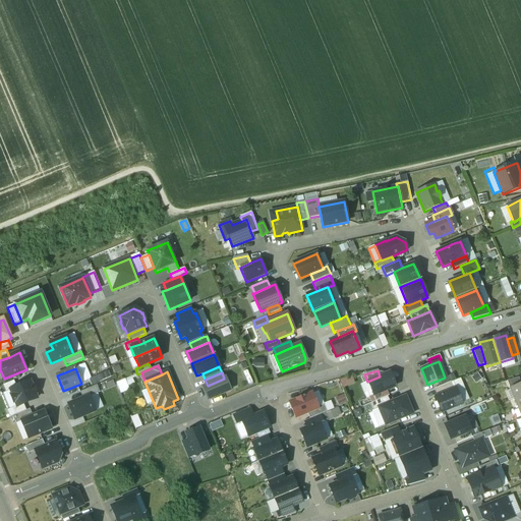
[(380,377),(367,382),(373,396),(395,387),(390,372),(380,377)]
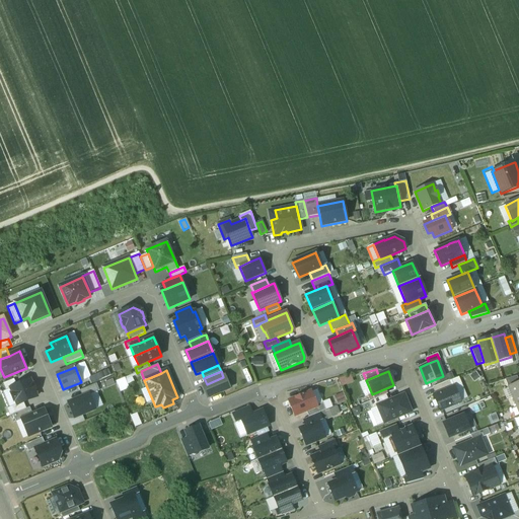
[(202,386),(207,398),(230,389),(225,376),(223,377),(207,384),(202,386)]
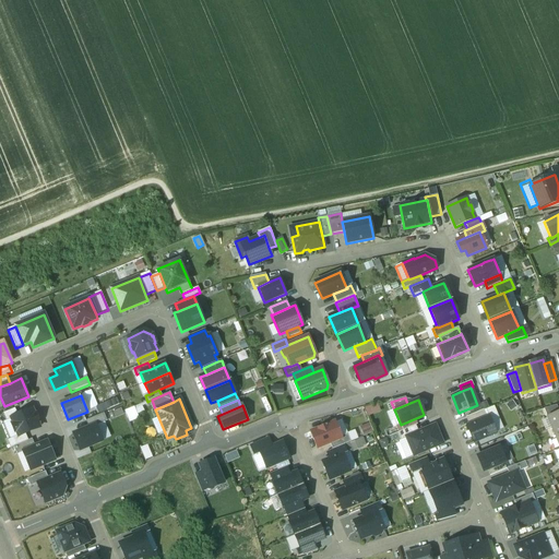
[(378,405),(365,408),(367,416),(380,413),(378,405)]
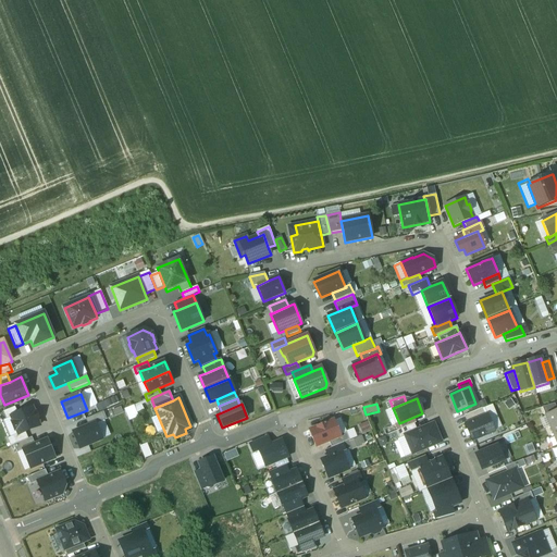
[(554,404),(542,408),(545,417),(556,411),(554,404)]
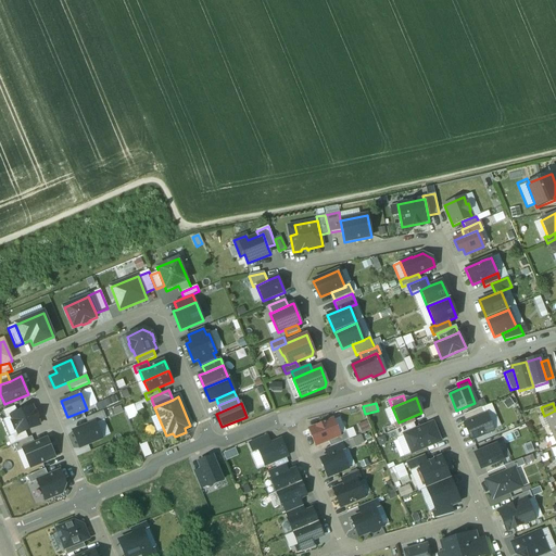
[(15,406),(3,412),(7,419),(12,417),(11,416),(17,414),(15,406)]
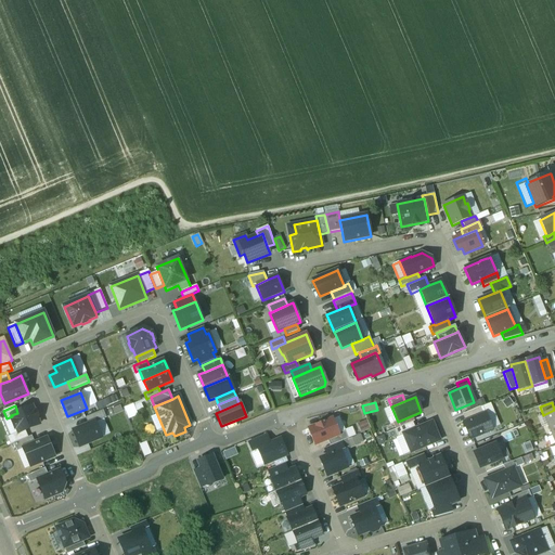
[(16,428),(18,434),(25,431),(39,425),(37,420),(39,420),(36,411),(34,412),(31,407),(17,413),(11,415),(12,416),(13,421),(12,421),(16,429),(16,428)]
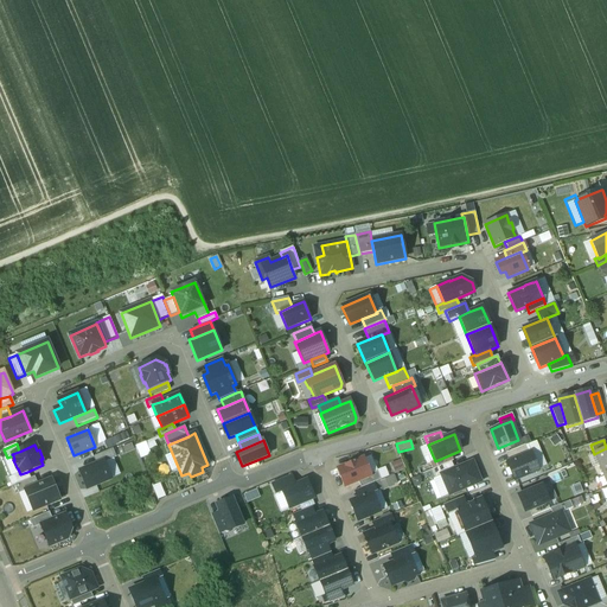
[(525,446),(505,454),(509,462),(529,454),(525,446)]
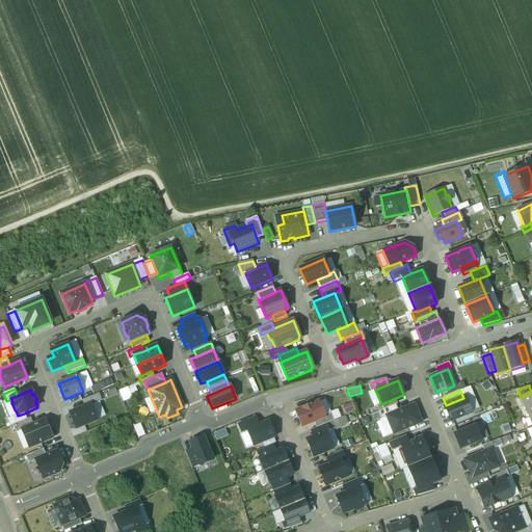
[(531,392),(531,393),(521,398),(525,407),(531,404),(531,392)]
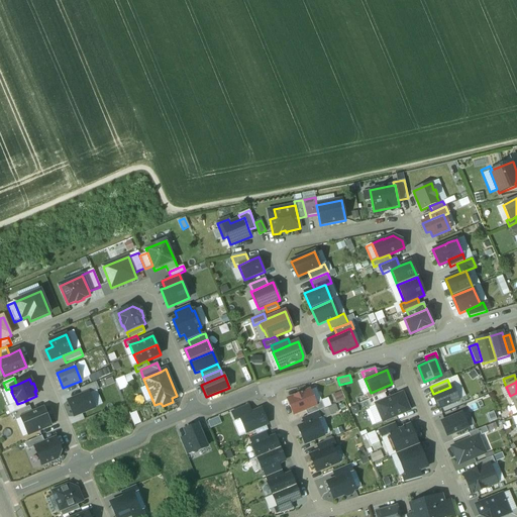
[(99,389),(96,383),(79,389),(82,396),(88,393),(89,394),(99,389)]
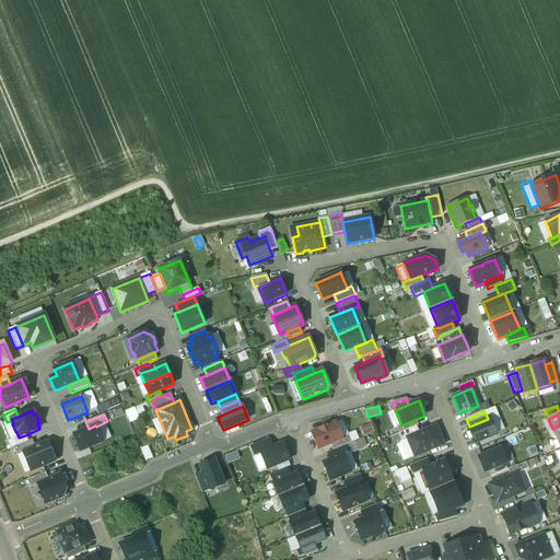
[(469,427),(467,427),(475,443),(497,434),(489,418),(488,419),(469,427)]
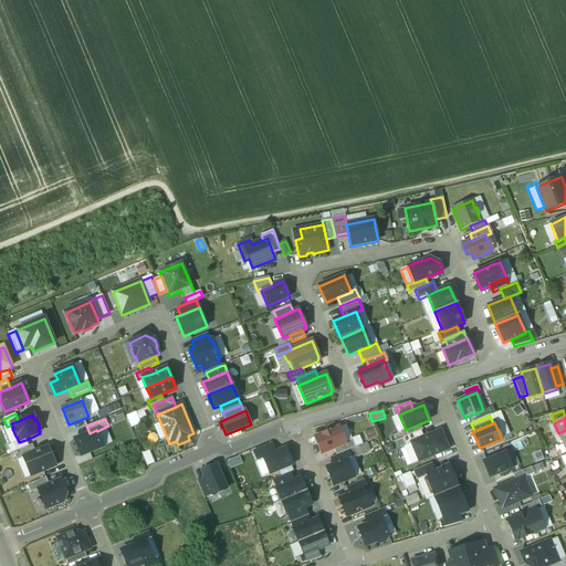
[(419,425),(401,432),(404,438),(421,430),(419,425)]
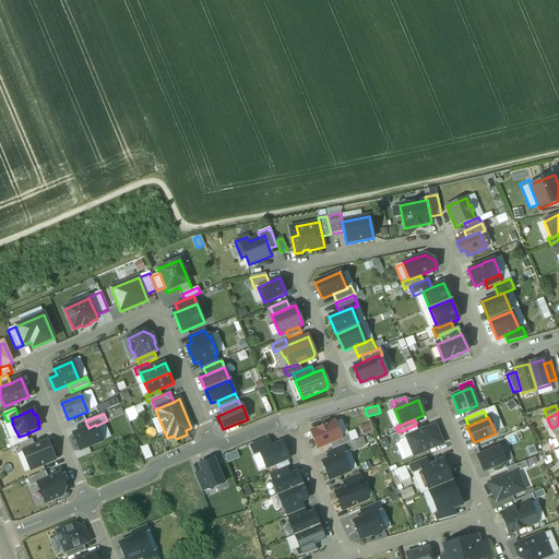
[(334,423),(311,432),(318,448),(330,443),(341,439),(334,423)]
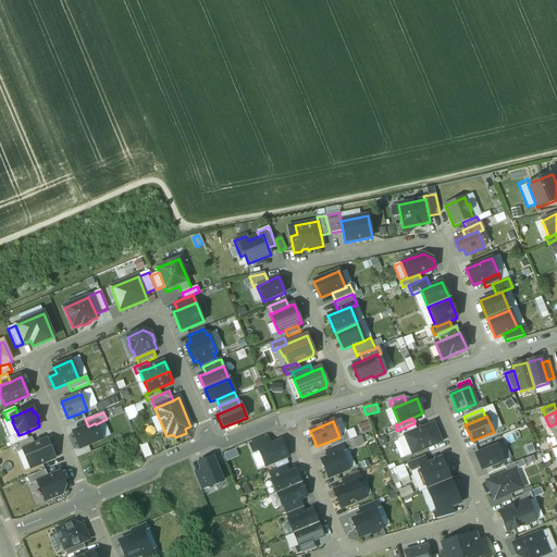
[(371,431),(367,422),(358,425),(362,435),(371,431)]
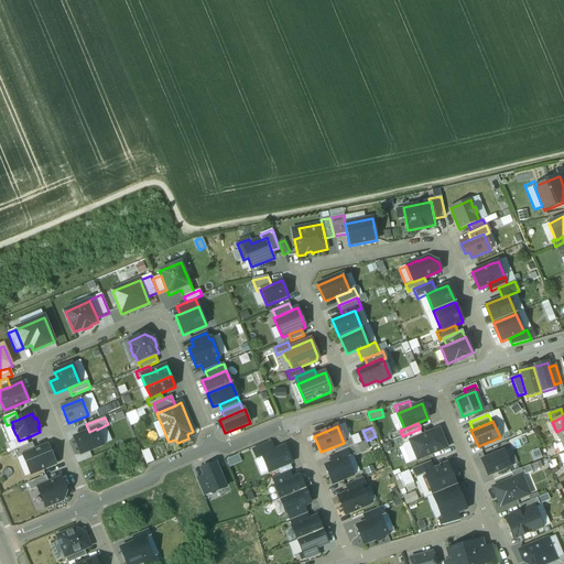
[(74,438),(82,455),(104,445),(97,430),(96,429),(89,432),(74,438)]
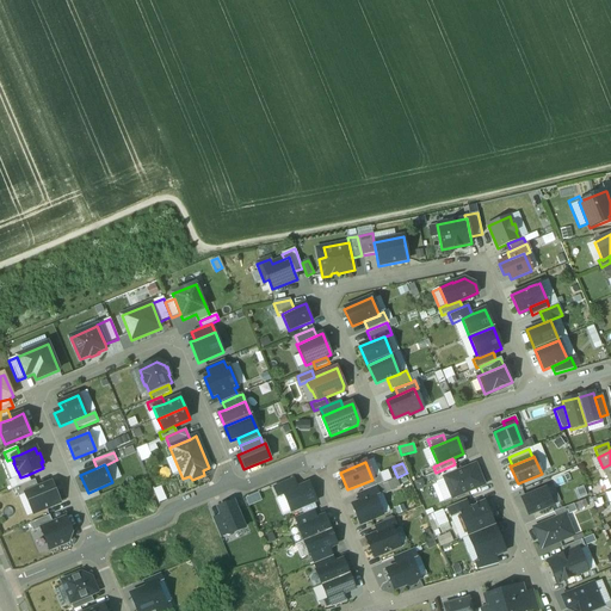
[(454,466),(434,474),(438,482),(444,479),(457,473),(454,466)]
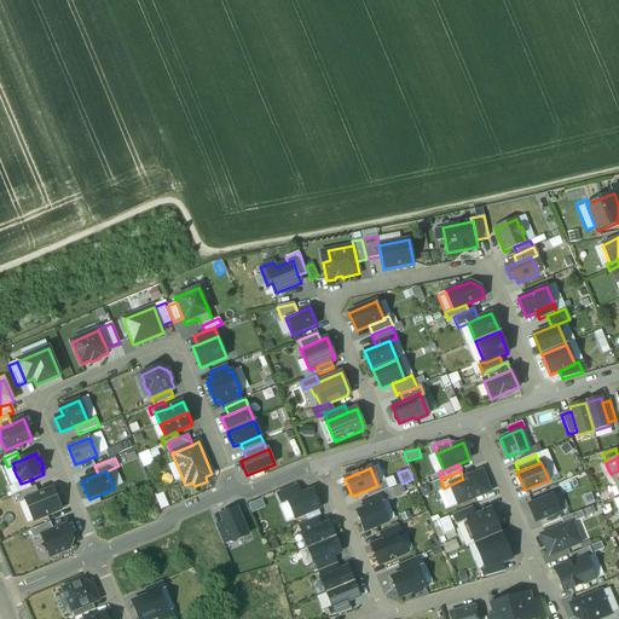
[(463,479),(450,485),(458,505),(490,492),(481,472),(463,479)]
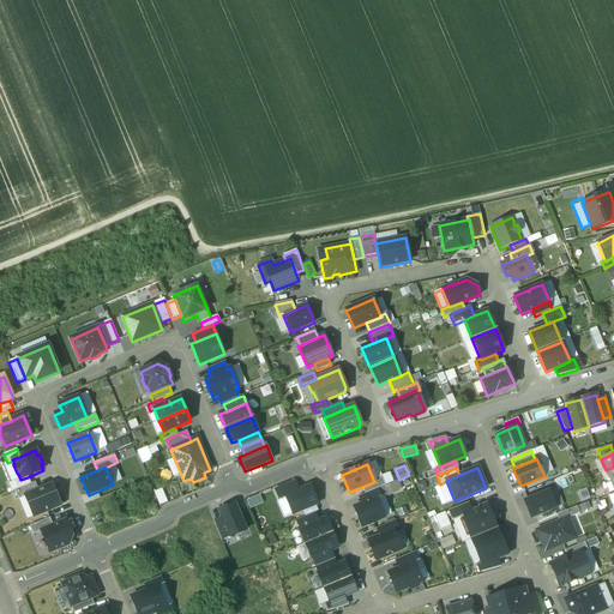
[(16,492),(31,485),(28,477),(20,480),(8,485),(11,493),(16,492)]
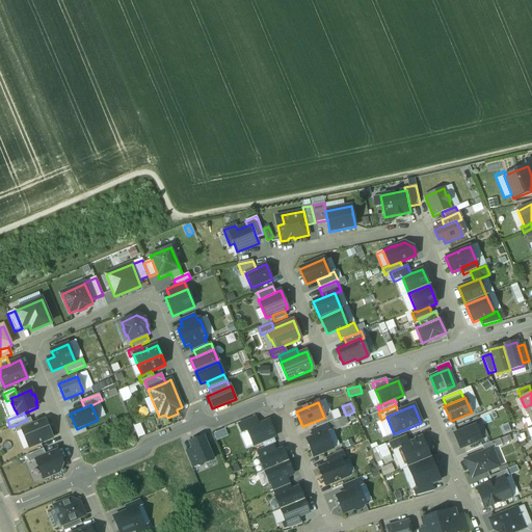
[(314,422),(316,428),(327,424),(333,421),(334,421),(331,415),(324,418),(314,422)]
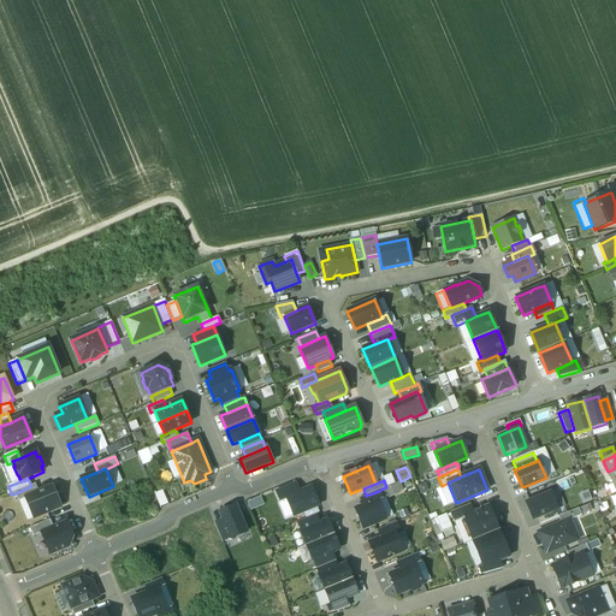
[(288,499),(286,498),(300,493),(296,484),(276,492),(280,502),(288,499)]
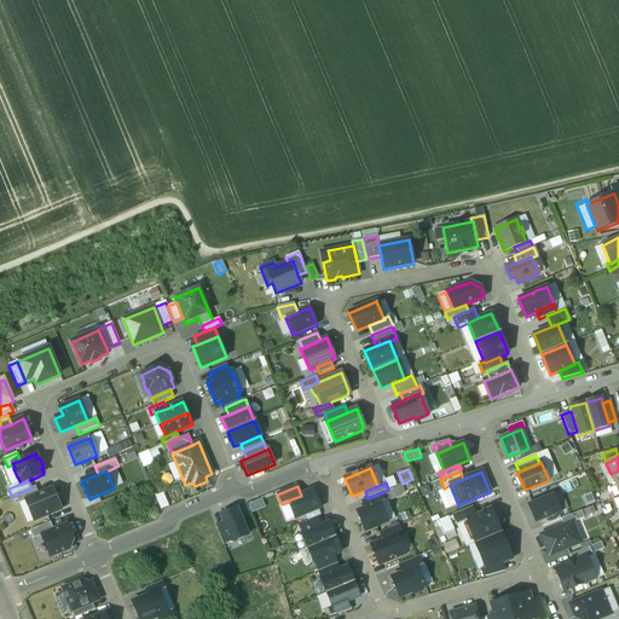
[(385,502),(405,493),(403,486),(388,492),(387,490),(381,493),(385,502)]
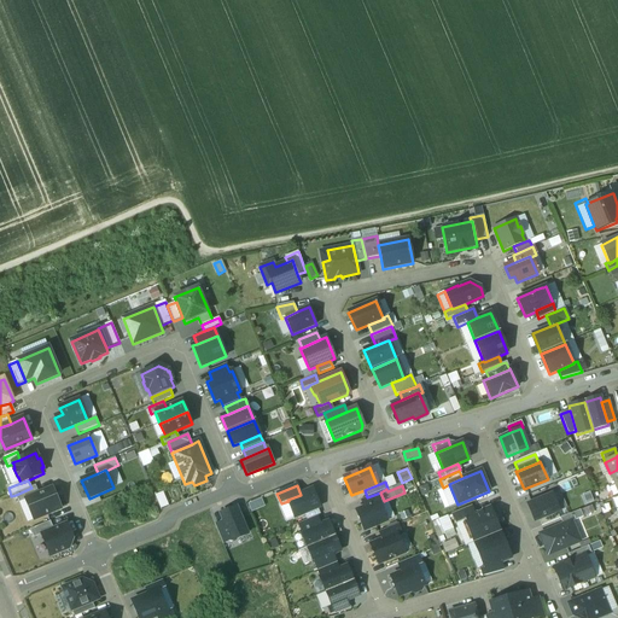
[(25,500),(39,494),(35,487),(31,488),(16,495),(19,502),(25,500)]
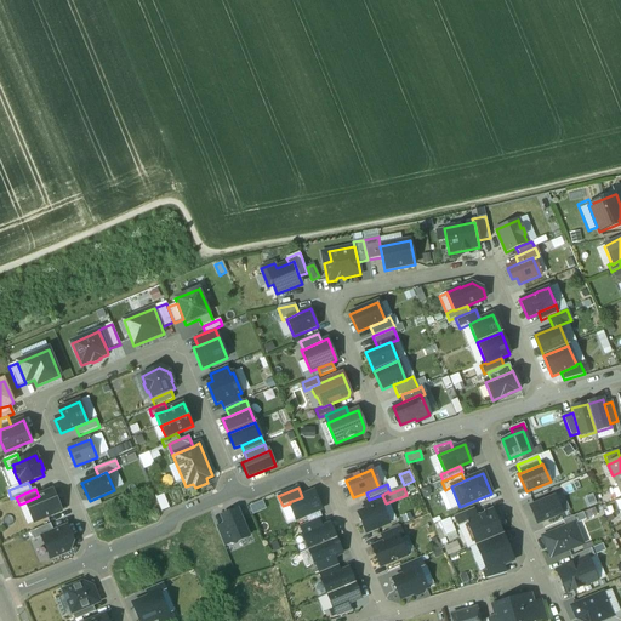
[(26,502),(34,523),(61,512),(52,491),(39,496),(26,502)]
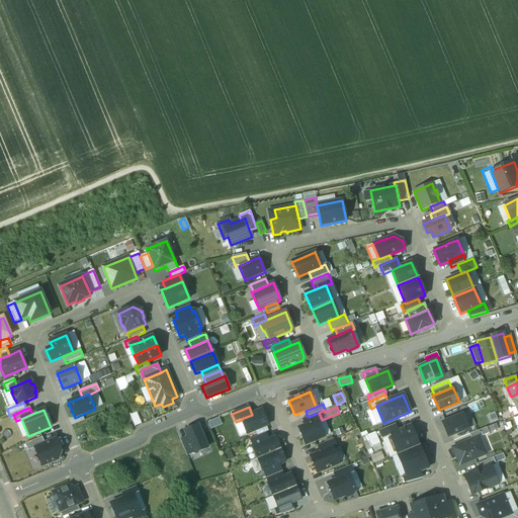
[(242,420),(247,434),(267,426),(261,411),(252,415),(241,419),(242,420)]
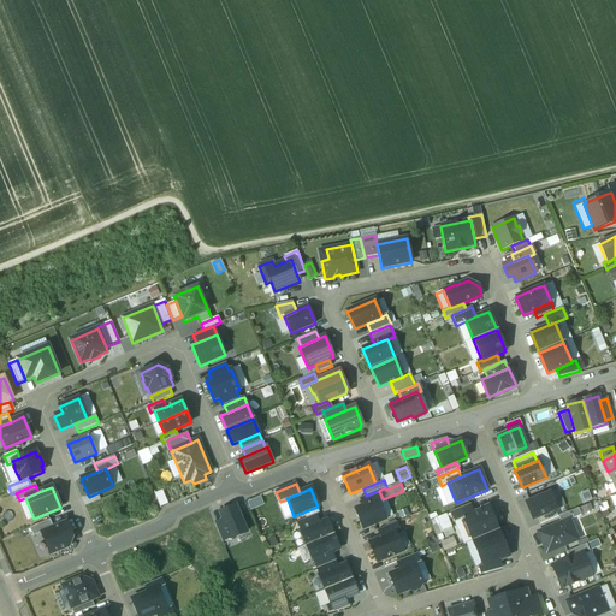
[(366,496),(359,499),(362,507),(377,501),(378,502),(383,499),(379,491),(366,496)]
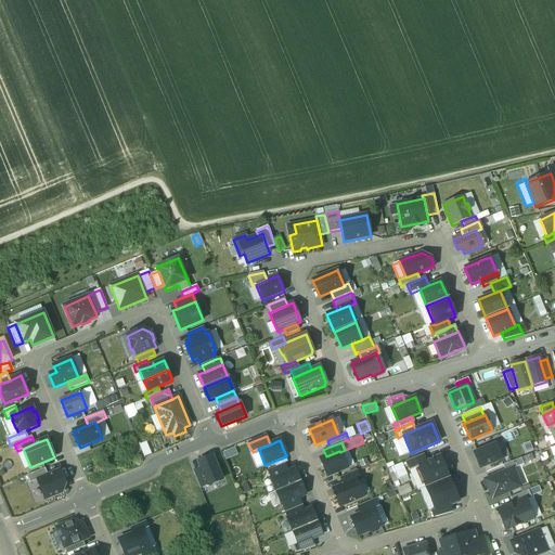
[(495,444),(474,453),(479,468),(483,467),(500,460),(502,460),(495,444)]
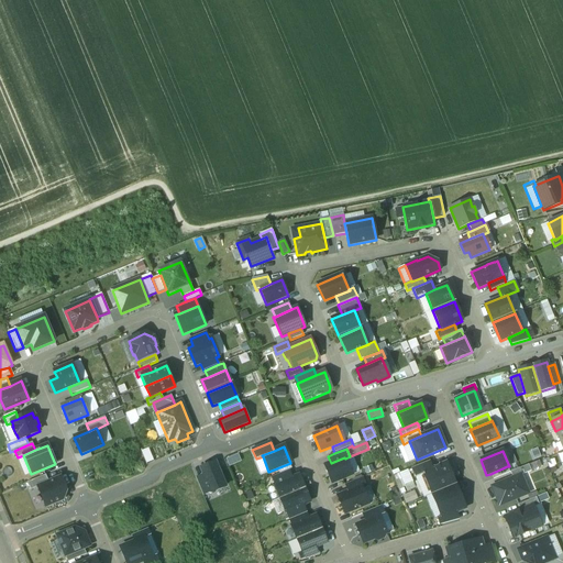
[(331,463),(324,466),(331,483),(352,475),(345,459),(344,457),(331,463)]
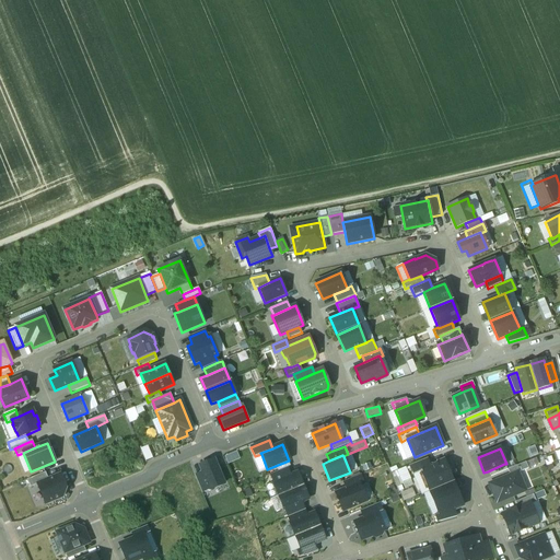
[(427,458),(409,466),(412,475),(421,471),(420,470),(431,466),(427,458)]
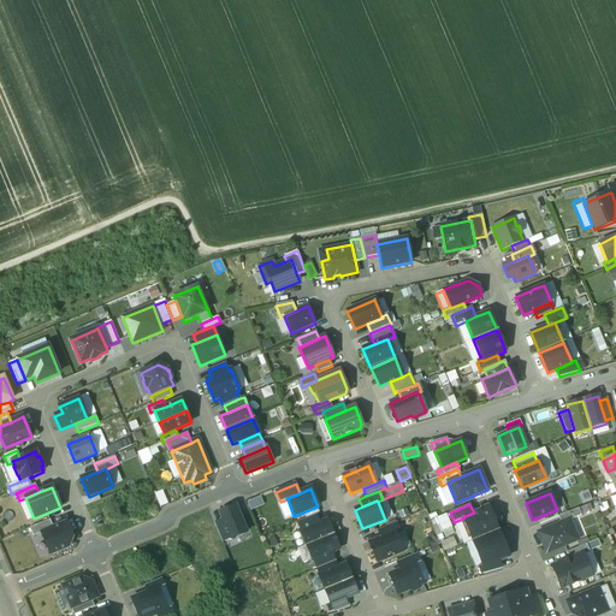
[(236,507),(219,513),(223,520),(230,539),(246,532),(247,532),(236,507)]
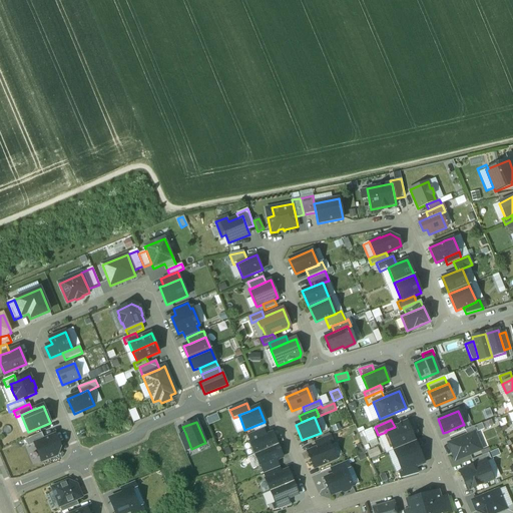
[(395,427),(385,431),(386,432),(393,451),(415,442),(412,435),(417,434),(414,427),(409,429),(407,422),(395,427)]
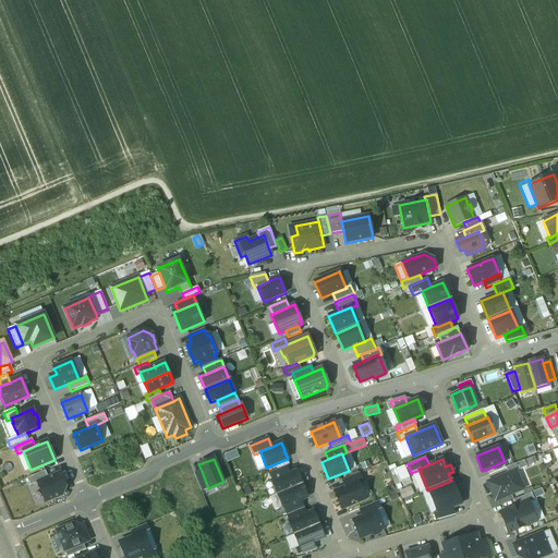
[(506,469),(508,474),(516,471),(516,472),(526,468),(523,461),(506,469)]
